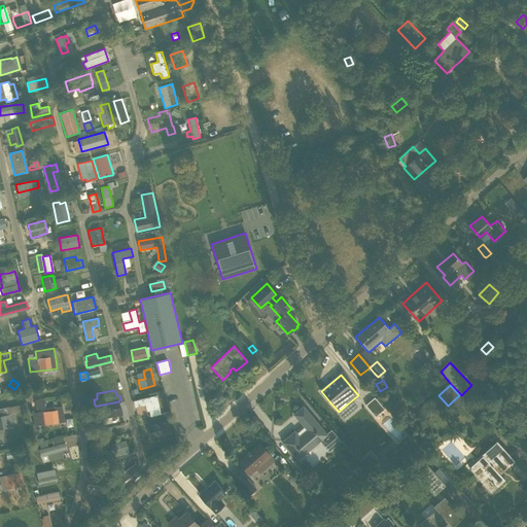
[(155,395),(133,401),(135,408),(145,406),(147,411),(149,411),(151,417),(161,414),(156,395),(155,395)]
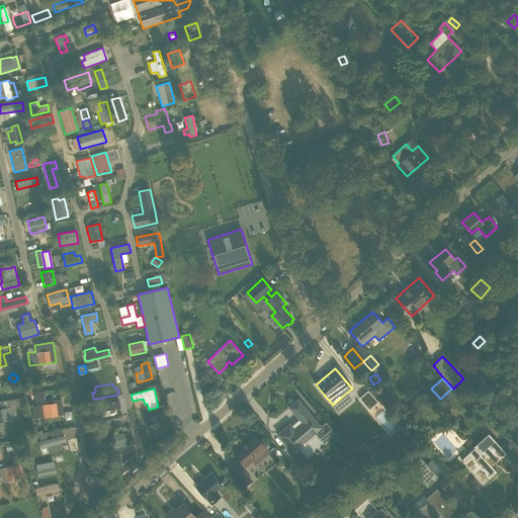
[(34,406),(32,406),(34,418),(62,415),(61,404),(61,400),(56,401),(44,402),(44,392),(34,393),(35,403),(35,406),(34,406)]
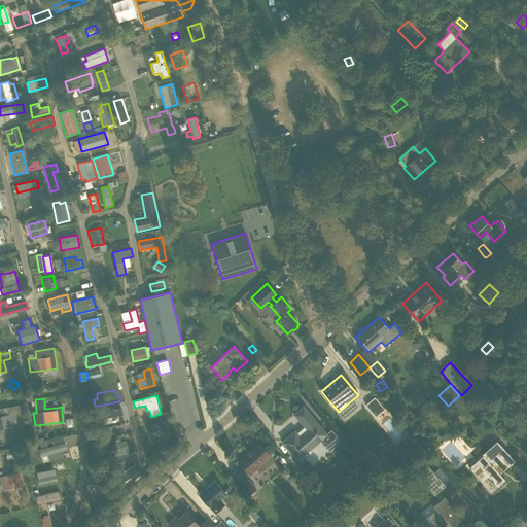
[(375,398),(365,406),(376,417),(385,410),(375,398)]
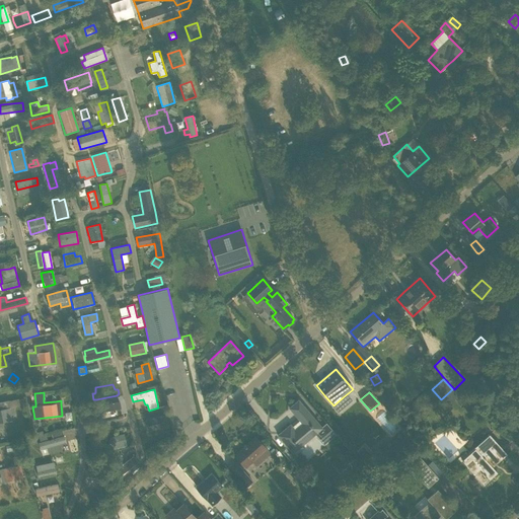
[(19,405),(19,404),(18,399),(18,398),(9,400),(10,408),(19,405)]
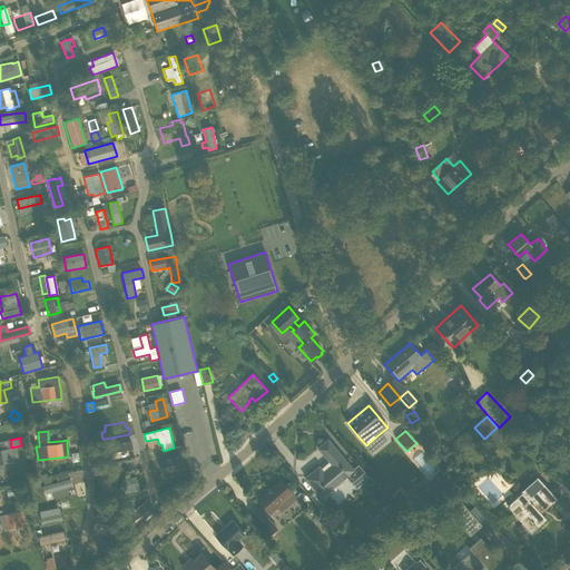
[(0,463),(15,461),(11,448),(10,440),(0,441),(0,463)]
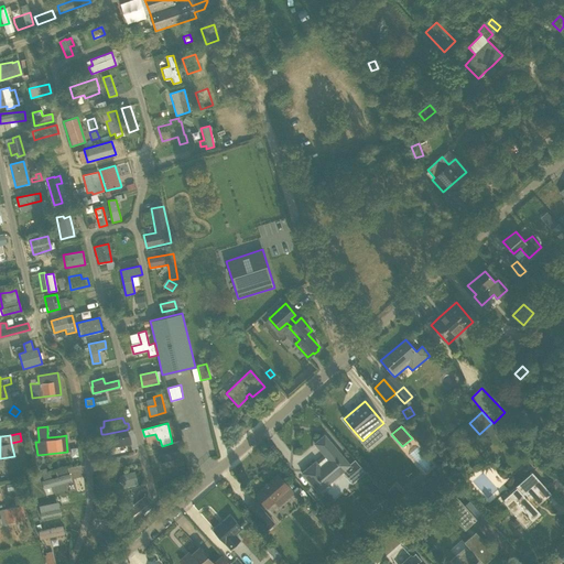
[(315,461),(302,473),(318,492),(343,472),(350,465),(360,476),(365,472),(355,459),(349,464),(325,435),(314,443),(328,459),(321,466),(315,461)]
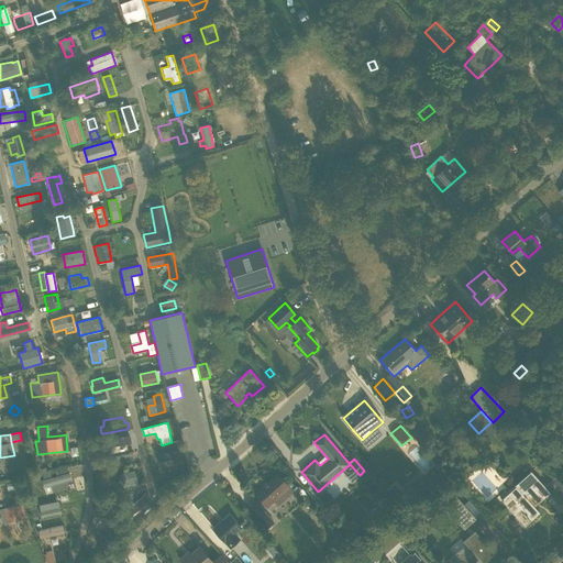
[(107,449),(132,443),(130,435),(105,441),(107,449)]
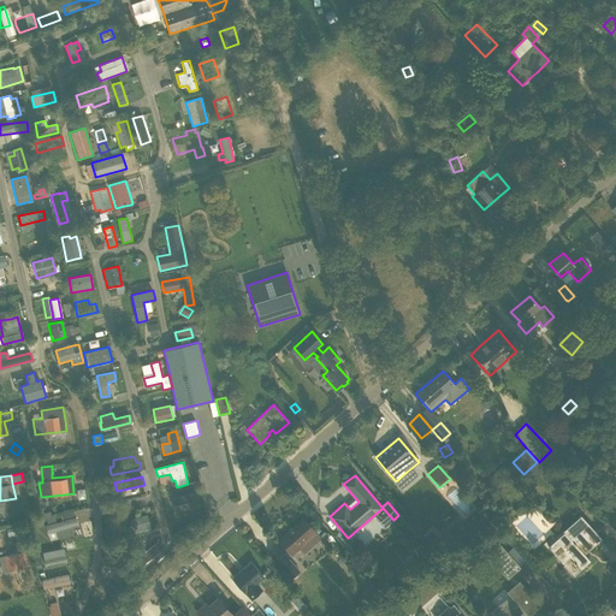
[(615,499),(615,496),(603,483),(593,491),(609,507),(615,499)]
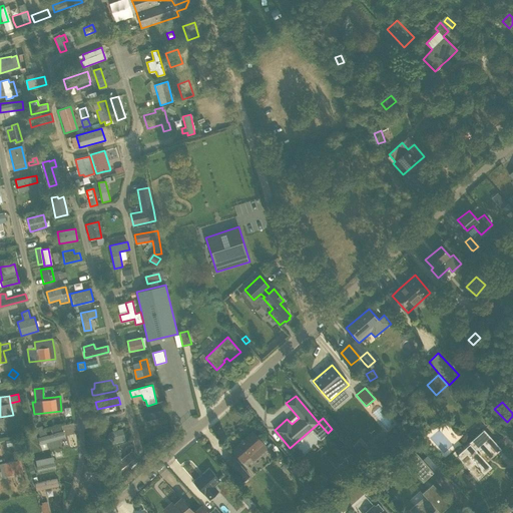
[(143,414),(145,421),(164,416),(163,410),(143,414)]
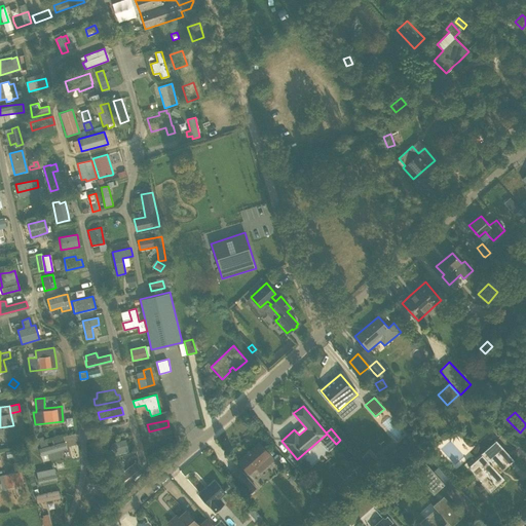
[(35,444),(39,443),(46,442),(44,434),(34,437),(35,444)]
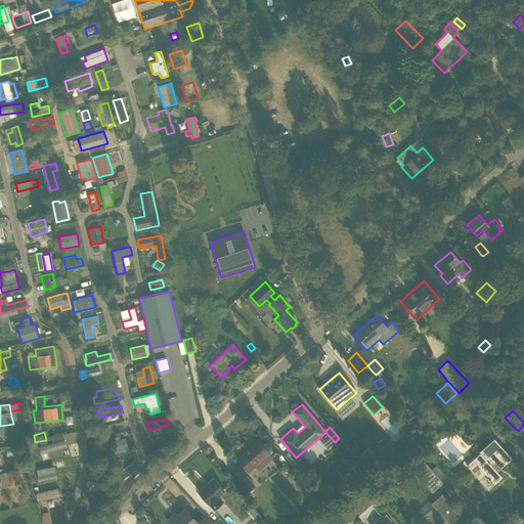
[(52,443),(38,447),(42,460),(48,457),(47,457),(61,453),(59,449),(66,447),(62,435),(51,438),(52,443)]
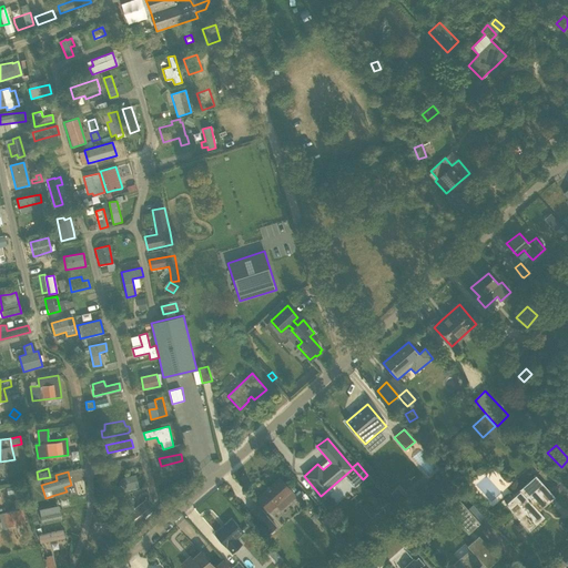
[(134,476),(119,479),(121,493),(138,489),(134,476)]
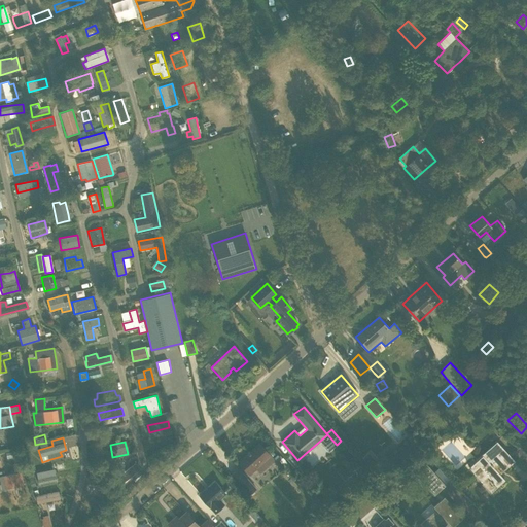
[(486,460),(472,471),(476,476),(491,492),(504,480),(498,472),(506,466),(507,464),(513,460),(514,459),(496,442),(481,455),(482,456),(486,460)]
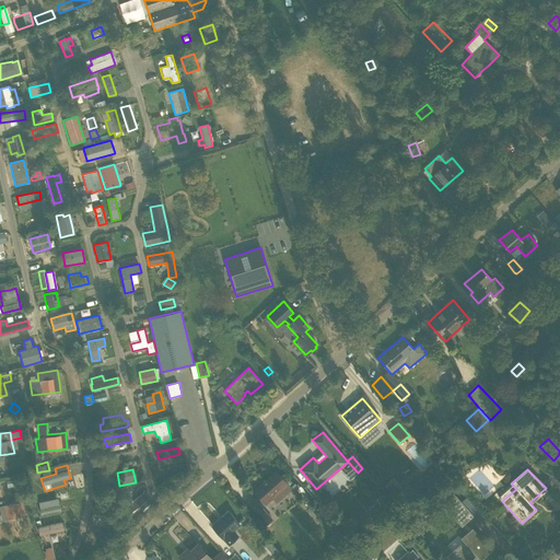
[(264,481),(254,490),(265,503),(271,498),(277,503),(292,489),(290,487),(287,483),(276,471),(266,480),(265,479),(263,481),(264,481)]
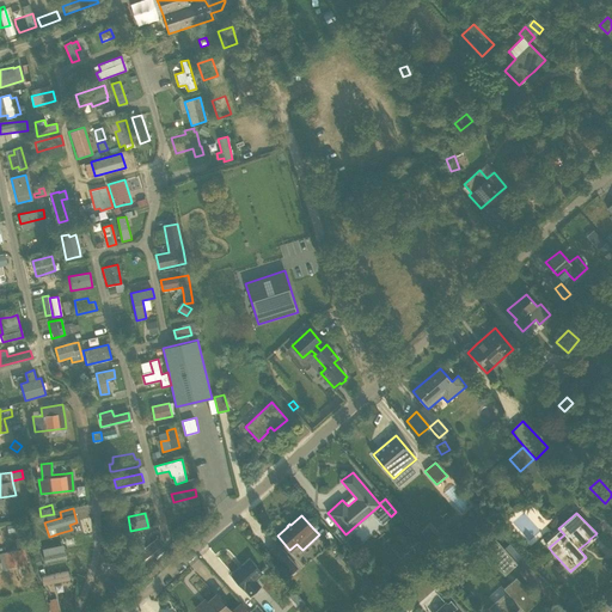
[(23,530),(22,522),(7,526),(8,532),(23,530)]
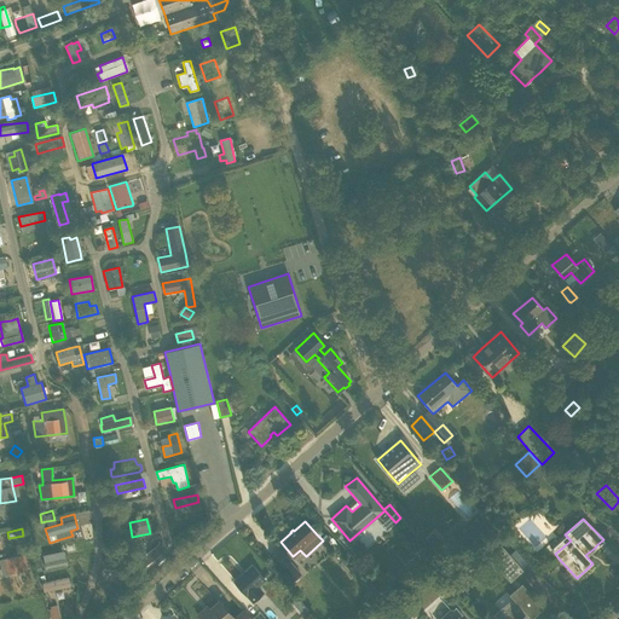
[(106,545),(104,545),(105,560),(114,560),(121,559),(120,533),(105,534),(106,545)]
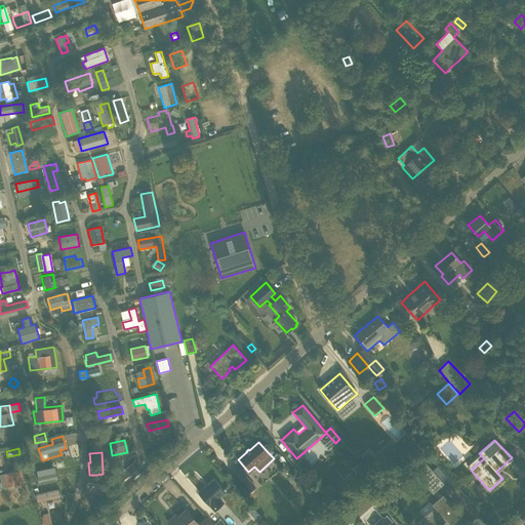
[(13,472),(0,475),(0,483),(1,489),(6,488),(5,486),(7,486),(23,483),(21,471),(17,460),(11,462),(13,472)]
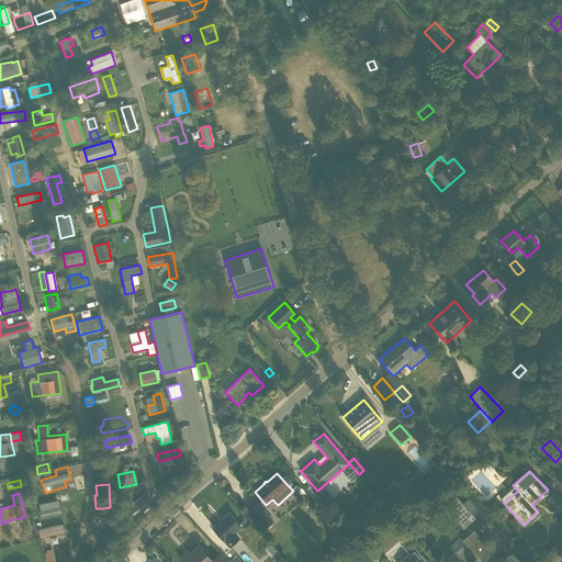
[(120,506),(123,510),(122,512),(126,518),(148,501),(143,494),(131,504),(127,501),(120,506)]
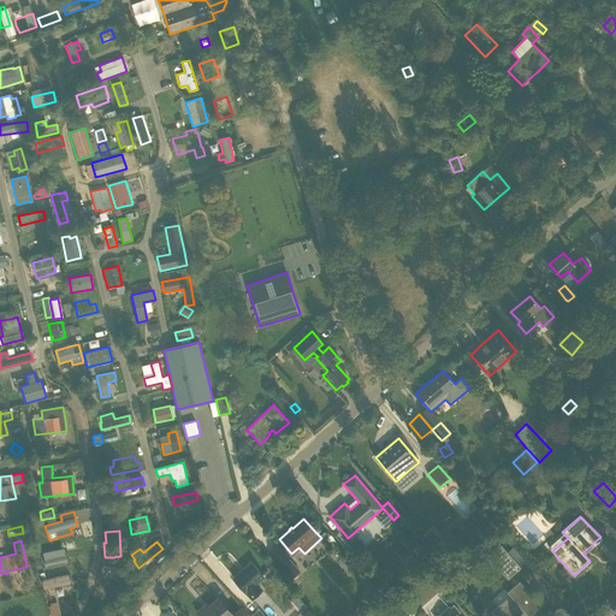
[(498,542),(485,552),(508,578),(514,585),(519,580),(513,573),(520,566),(508,552),(498,542)]
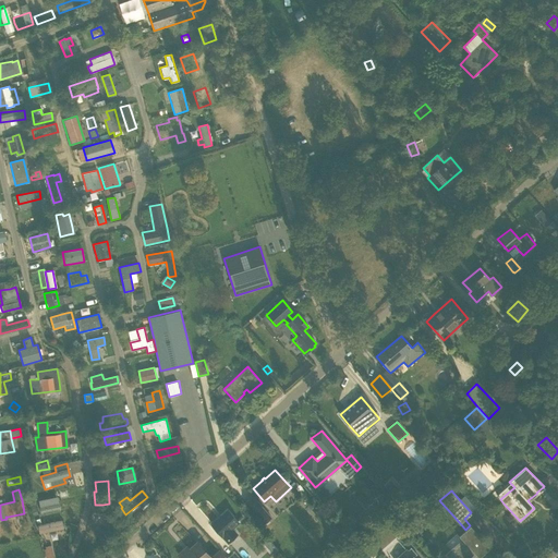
[(253,497),(246,502),(253,510),(259,505),(253,497)]
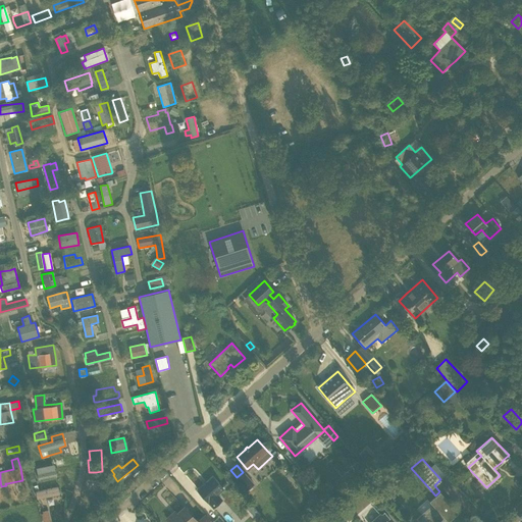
[(45,467),(35,469),(38,481),(55,477),(54,471),(46,472),(45,467)]
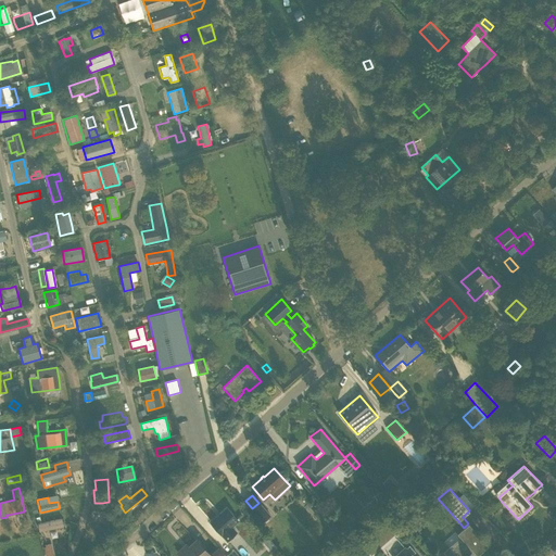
[(258,503),(252,509),(263,522),(270,515),(258,503)]
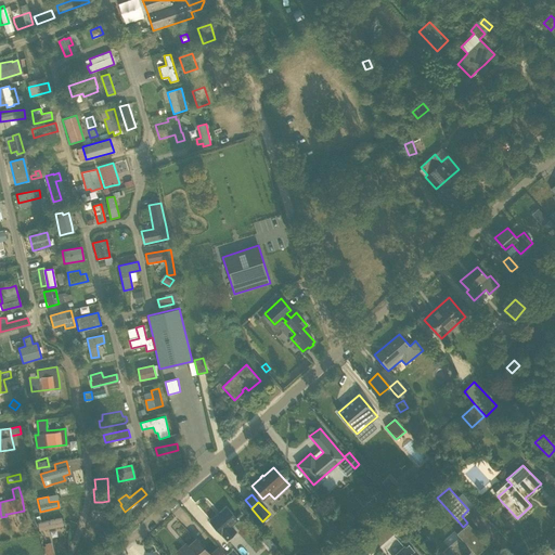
[(317,518),(325,511),(321,505),(312,513),(317,518)]
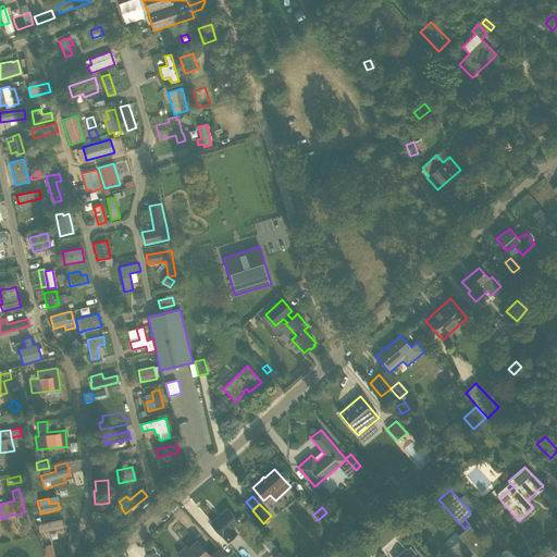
[(210,523),(223,537),(227,542),(237,533),(233,529),(239,522),(226,509),(221,515),(212,523),(211,522),(210,523)]
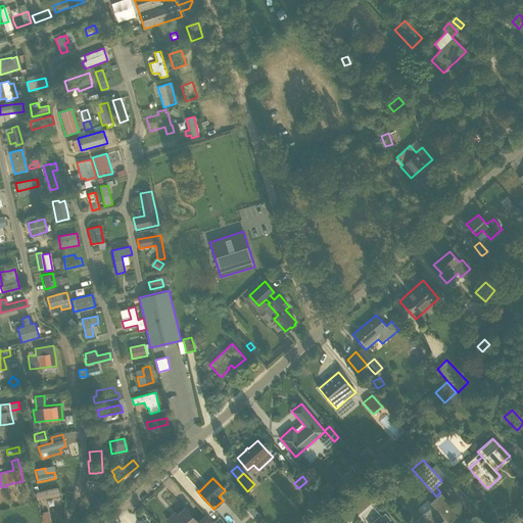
[(85,490),(96,491),(96,489),(104,490),(105,482),(86,480),(85,490)]
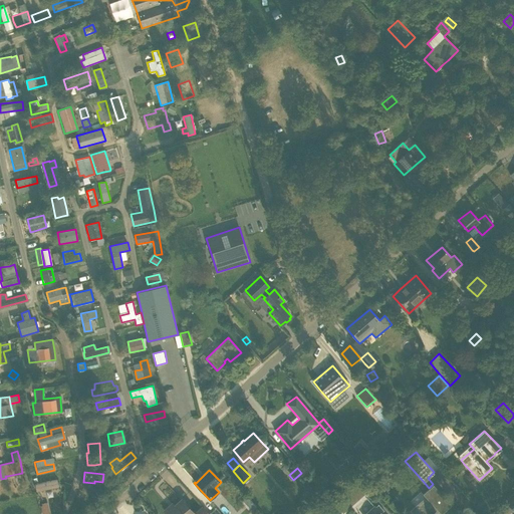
[(57,480),(35,484),(36,492),(58,487),(57,480)]
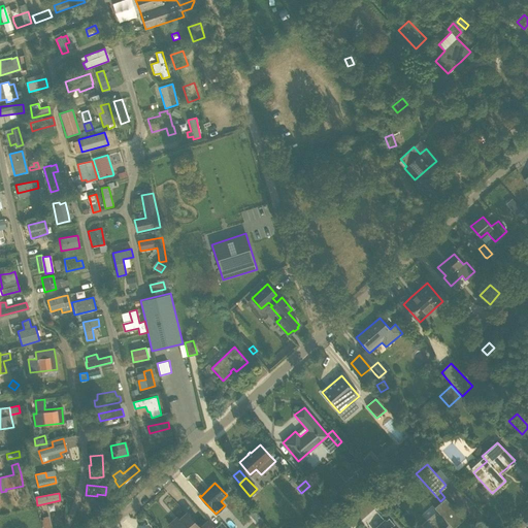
[(453,527),(464,519),(444,497),(440,501),(435,506),(438,509),(421,525),(423,527),(443,527),(449,524),(453,527)]
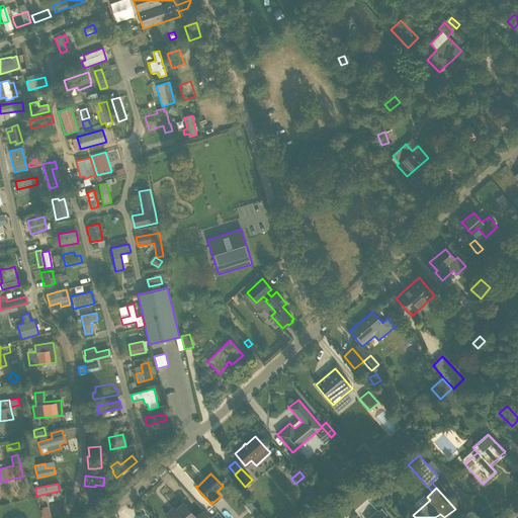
[(336,503),(331,499),(324,506),(328,510),(336,503)]
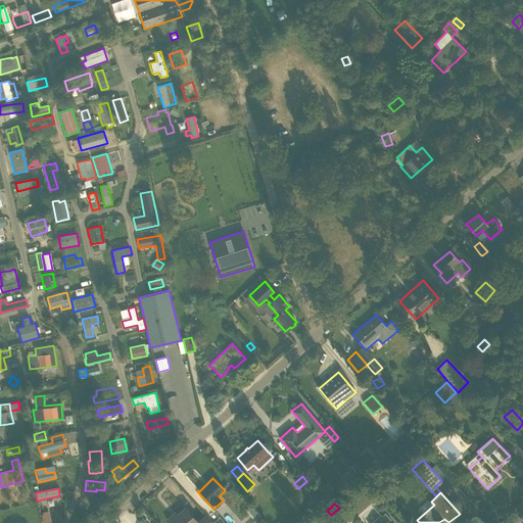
[(165,519),(168,522),(195,522),(197,522),(185,509),(174,518),(171,514),(165,519)]
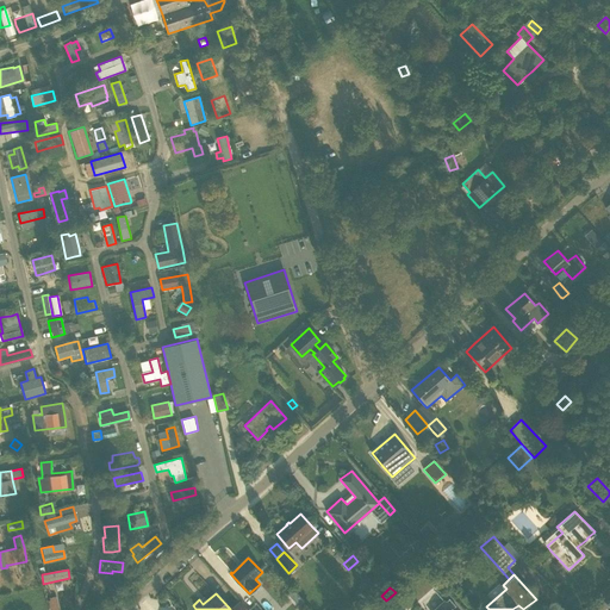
[(50,599),(48,601),(50,609),(53,609),(58,609),(56,598),(50,599)]
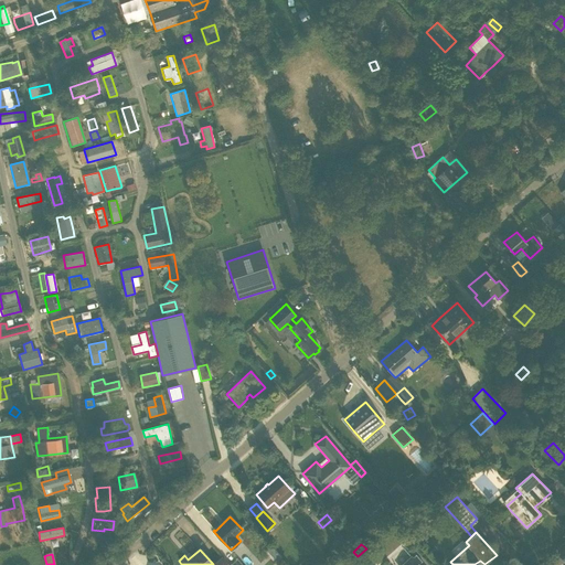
[(419,564),(418,563),(420,561),(416,555),(413,557),(412,555),(401,564),(419,564)]
